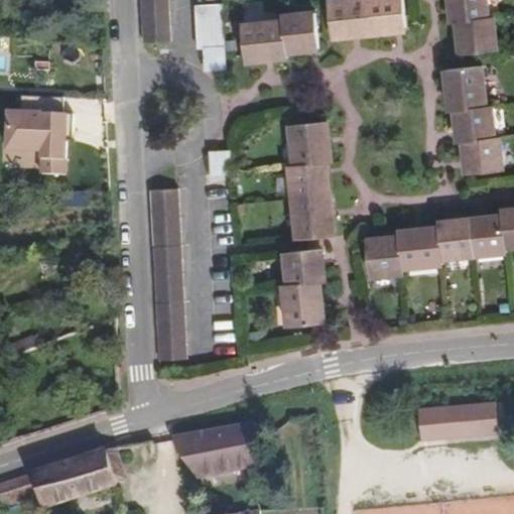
[(139,0),(142,42),(169,40),(166,0),(139,0)]
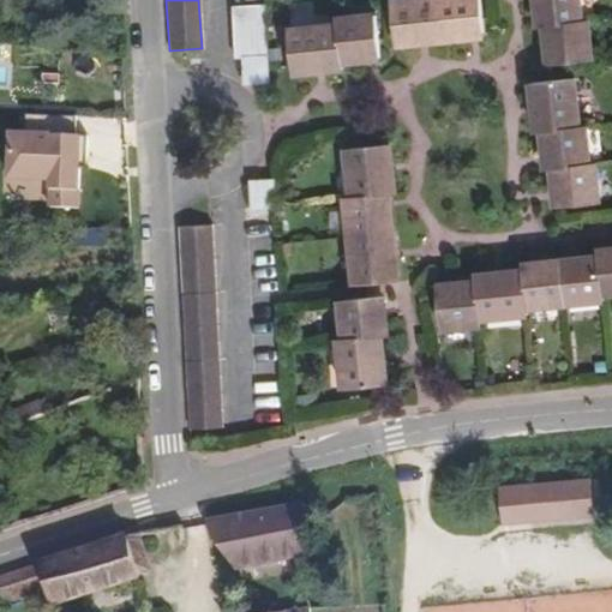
[(442,36),(437,0),(391,0),(395,41),(442,36)]
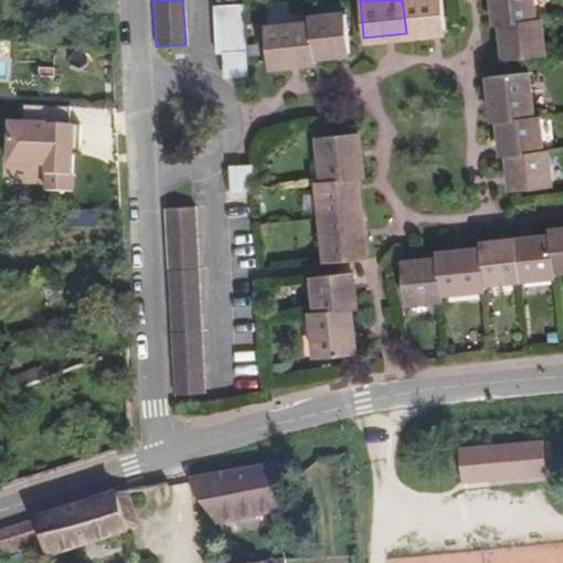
[(402,0),(406,33),(443,29),(438,0),(402,0)]
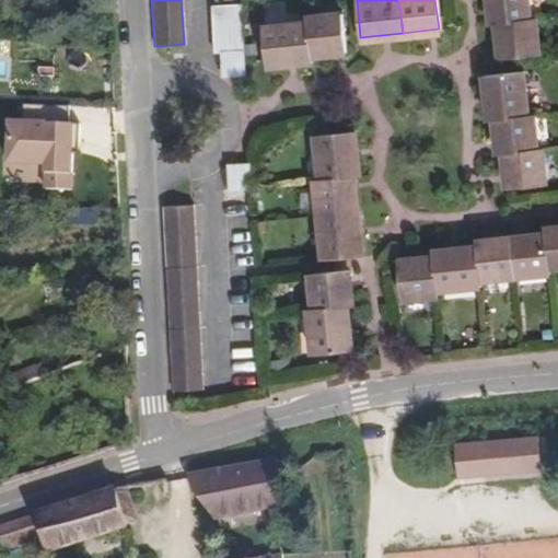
[(527,16),(525,0),(487,0),(489,21),(495,20),(527,16)]
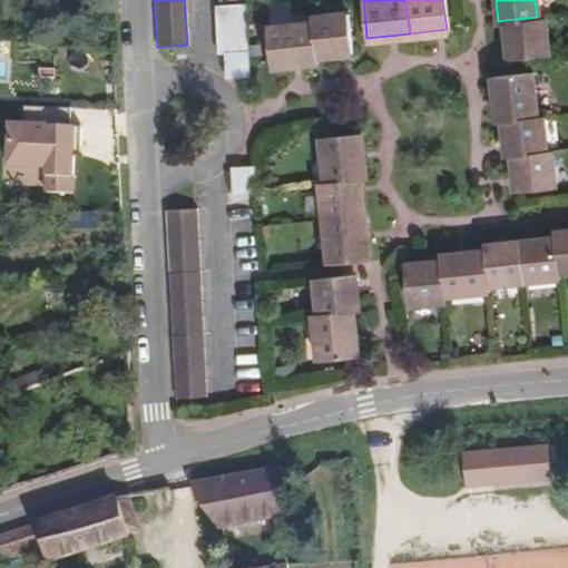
[(245,50),(243,9),(213,9),(216,50),(225,51),(245,50)]
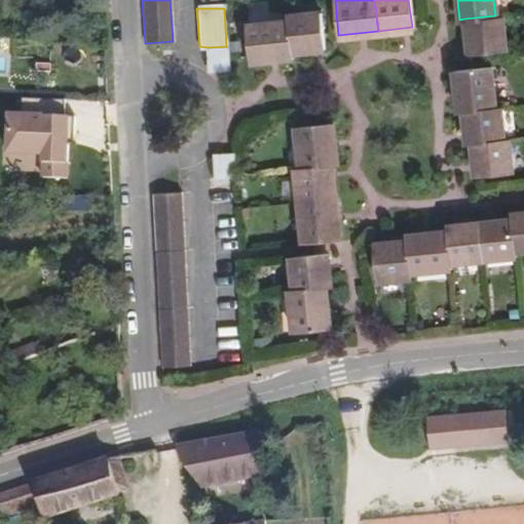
[(319,11),(287,14),(288,20),(291,50),(322,46),(319,11)]
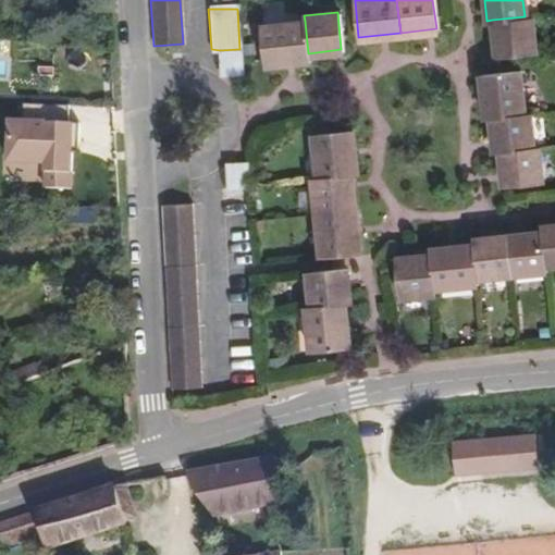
[(530,15),(525,16),(492,20),(495,53),(532,50),(530,15)]
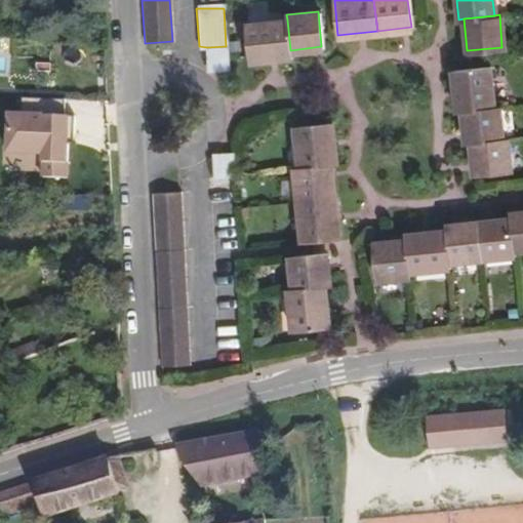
[(290,50),(287,19),(245,24),(249,59),(290,55),(290,50)]
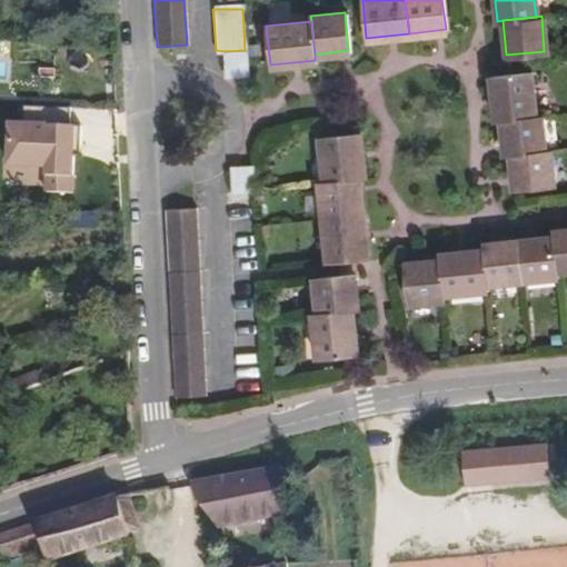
[(245,50),(225,51),(226,73),(246,72),(245,50)]
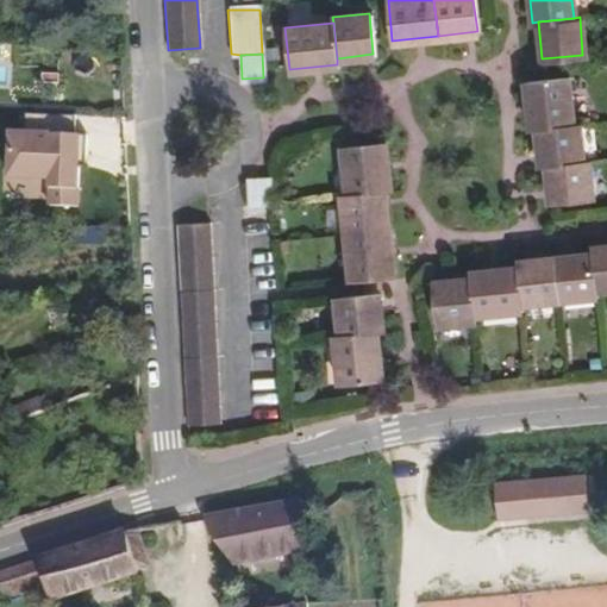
[(525,79),(530,127),(536,126),(573,123),(567,75),(525,79)]
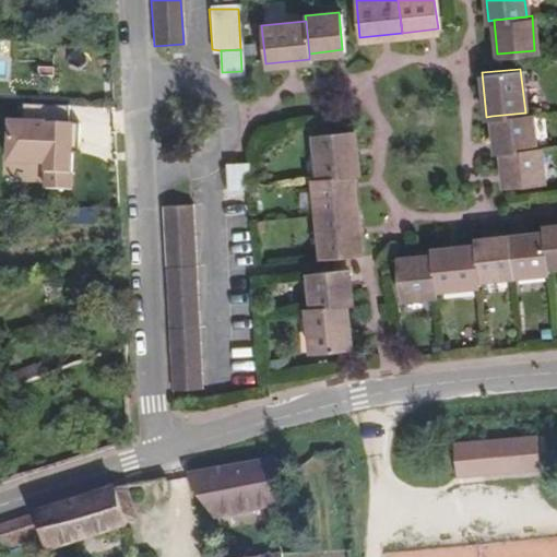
[(492,116),(496,151),(501,151),(534,146),(531,113),(525,113),(492,116)]
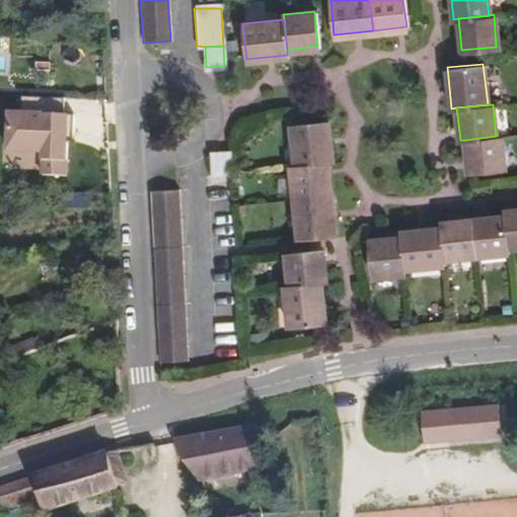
[(8,111),(6,154),(42,155),(41,175),(69,176),(72,114),(8,111)]
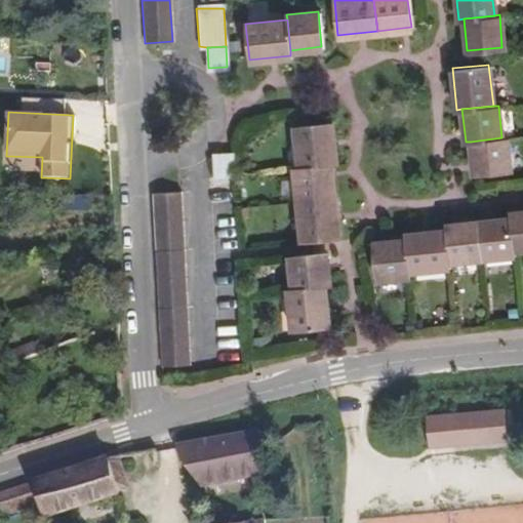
[(298,167),(329,163),(334,163),(330,121),(294,124),(298,167)]
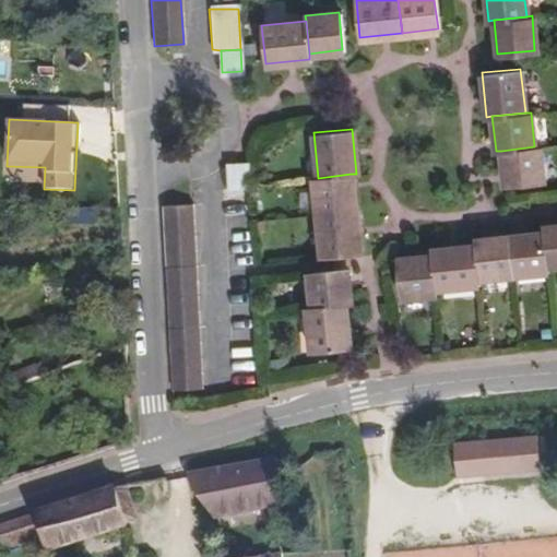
[(534,146),(501,151),(506,189),(545,186),(541,145),(534,146)]
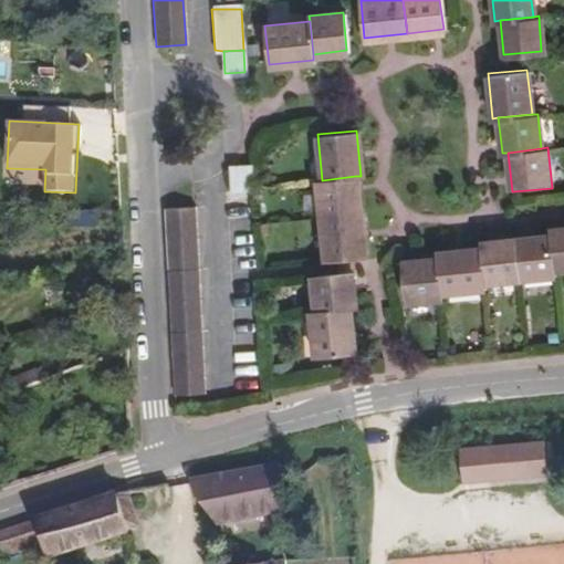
[(230,190),(252,187),(250,165),(229,167),(230,190)]
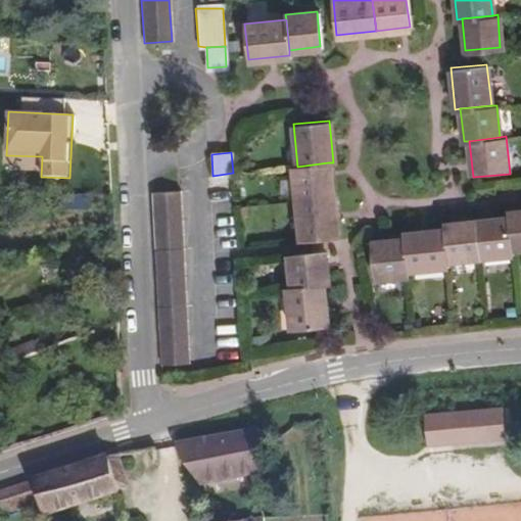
[(293,167),(296,198),(332,194),(328,162),(297,167),(293,167)]
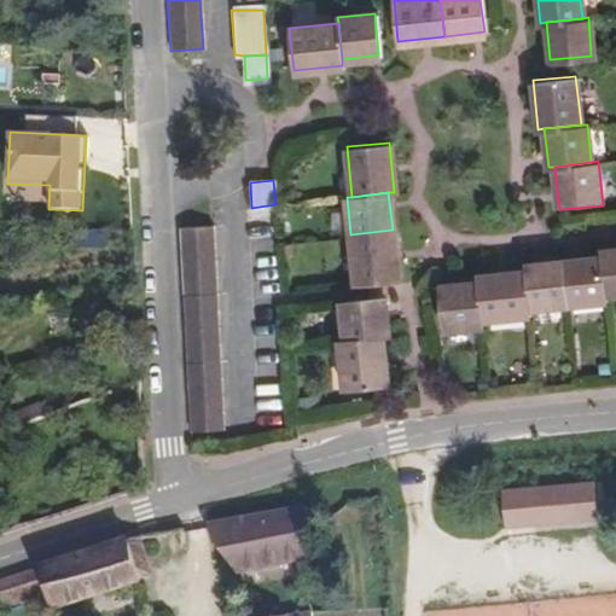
[(213,224),(179,226),(190,429),(222,425),(213,224)]
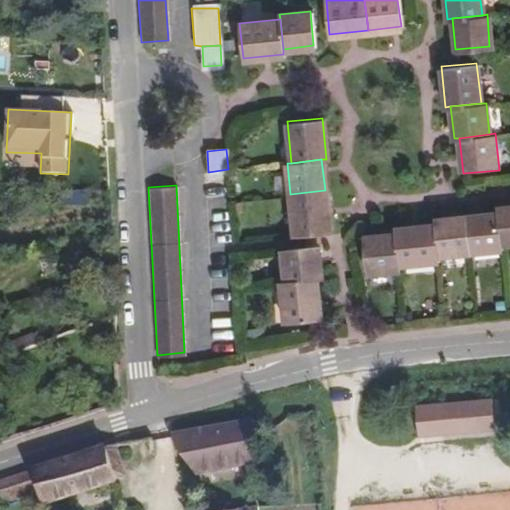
[(290,194),(294,232),(329,229),(325,190),(290,194)]
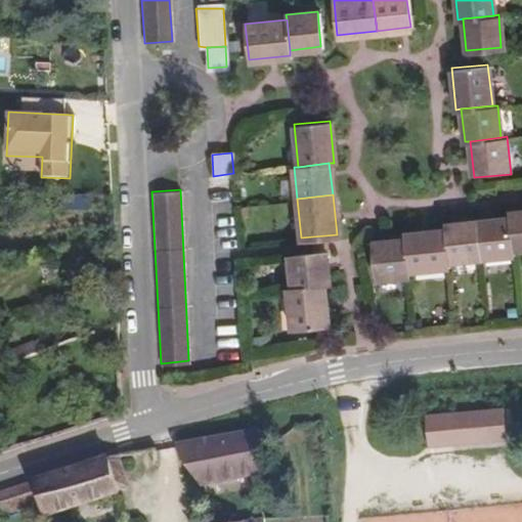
[(86,210),(86,199),(60,199),(60,210),(86,210)]
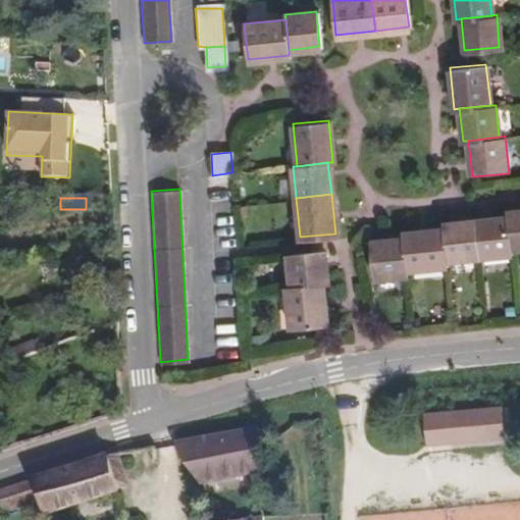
[(519,210),(505,212),(505,216),(509,247),(519,246),(519,210)]
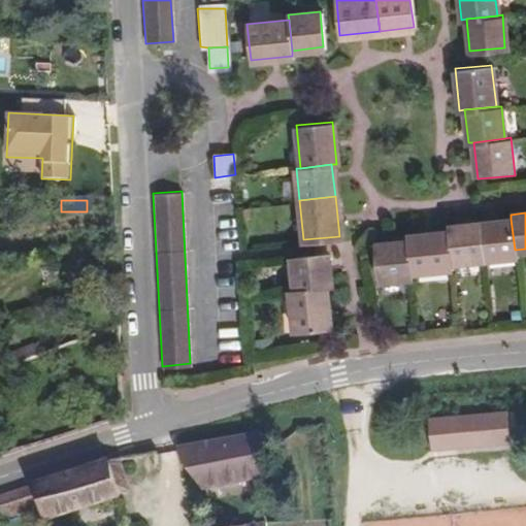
[(511,219),(481,222),(484,258),(515,255),(515,250),(511,219)]
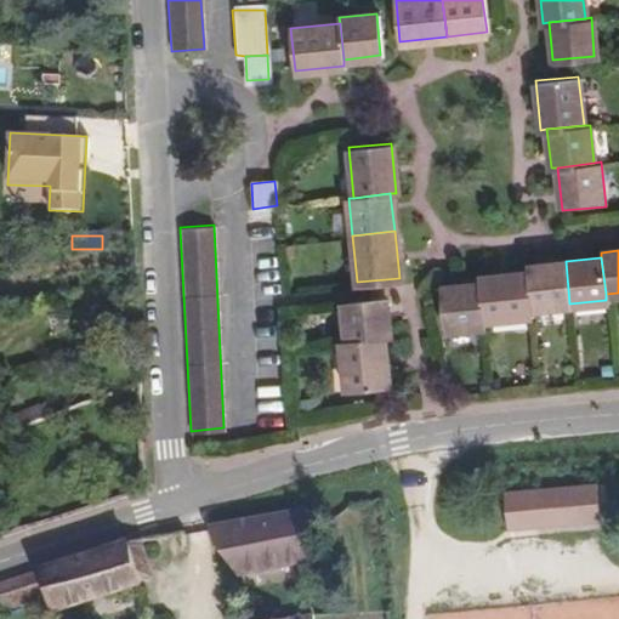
[(569,304),(566,261),(524,265),(526,271),(529,307),(569,304)]
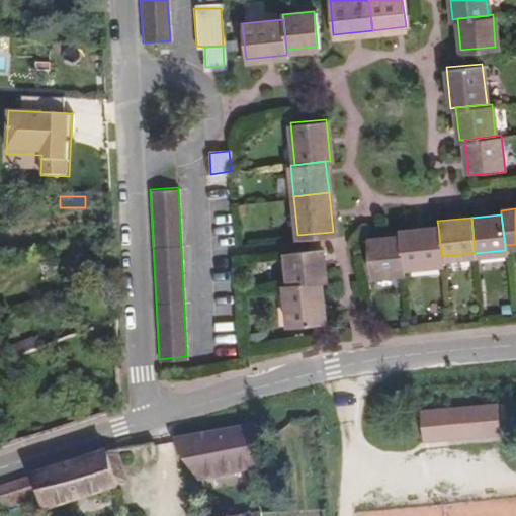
[(402,266),(442,262),(441,256),(438,226),(398,230),(399,235),(402,266)]
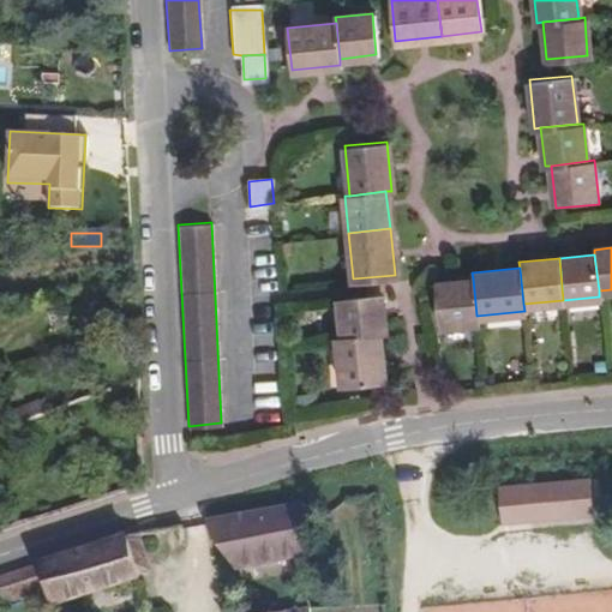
[(442,325),(478,322),(477,316),(473,279),(438,282),(442,325)]
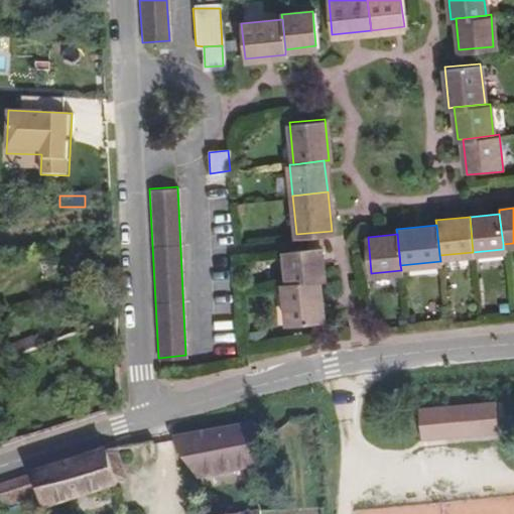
[(317,276),(324,276),(320,245),(285,248),(288,279),(317,276)]
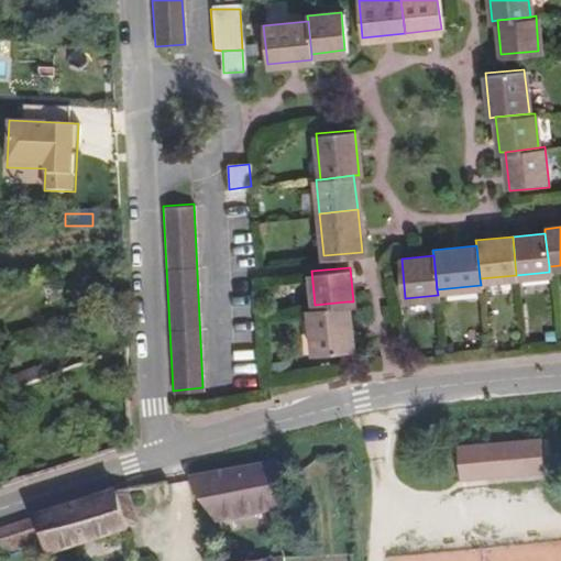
[(315,305),(309,306),(314,351),(351,347),(347,301),(315,305)]
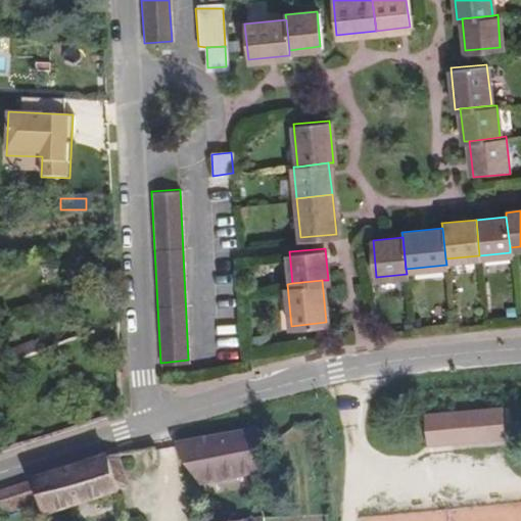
[(506,408),(429,413),(431,443),(508,438),(506,408)]
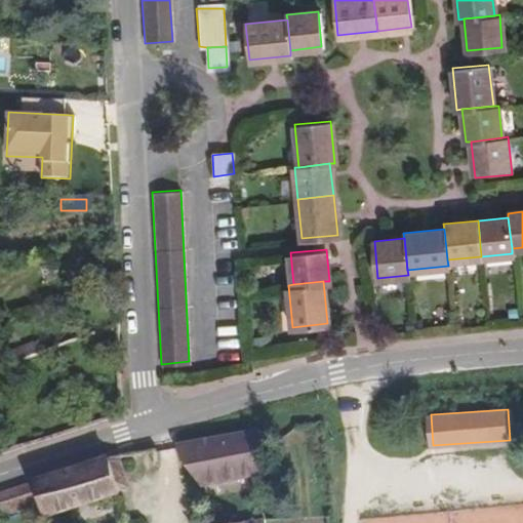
[(268,477),(265,429),(183,443),(186,463),(212,485),(268,477)]
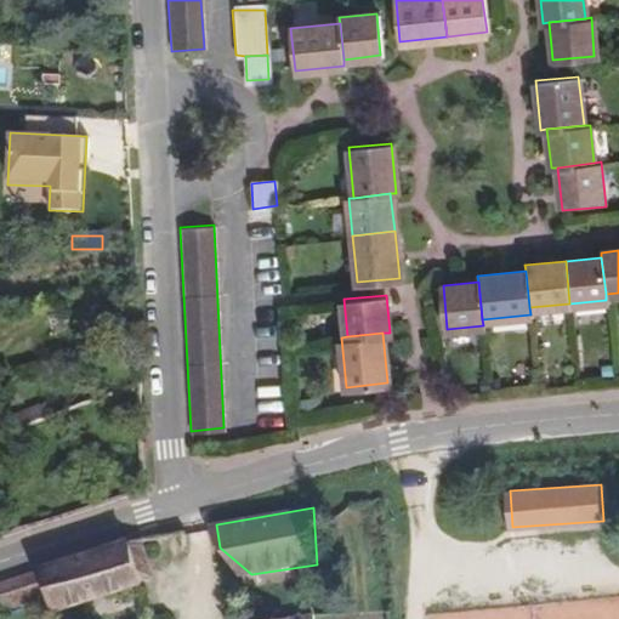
[(159,564),(149,535),(0,583),(0,605),(4,617),(22,612),(22,606),(66,592),(71,608),(149,583),(145,571),(159,564)]
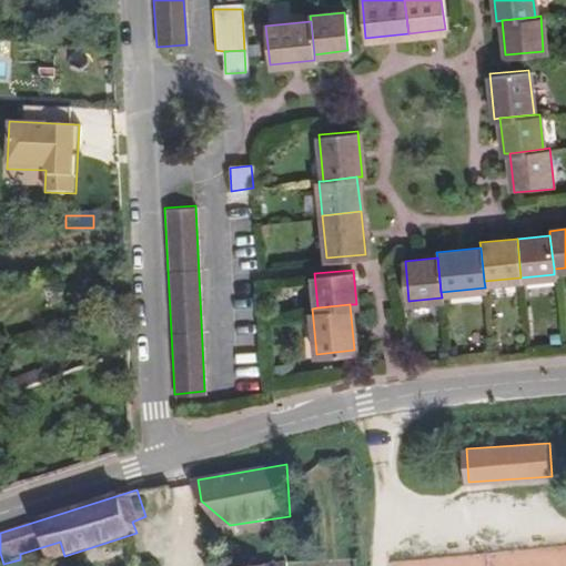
[(132,522),(137,533),(150,527),(145,516),(132,522)]
